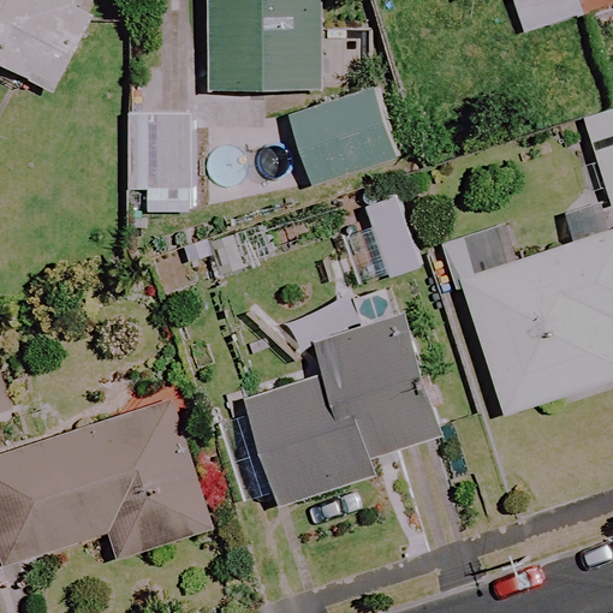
[(0,48),(64,82),(102,6),(90,0),(0,0),(0,48)]
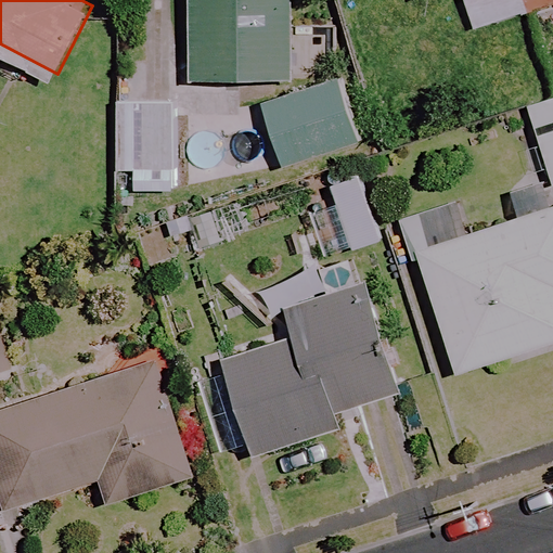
[(296,72),(295,0),(195,0),(196,73),(296,72)]
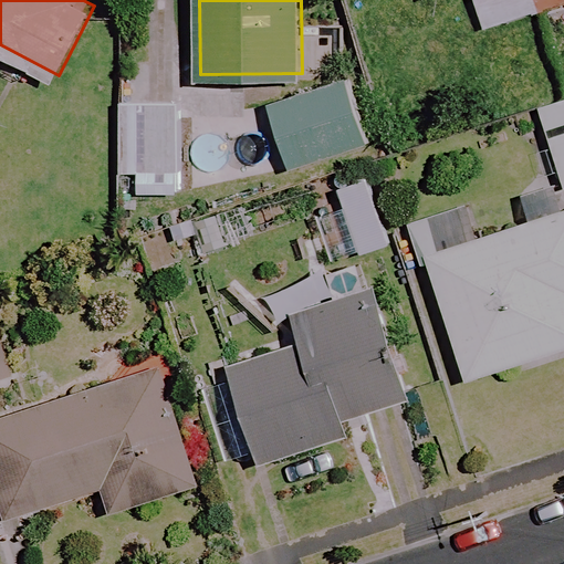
[(563,2),(563,0),(471,0),(481,30),(563,2)]
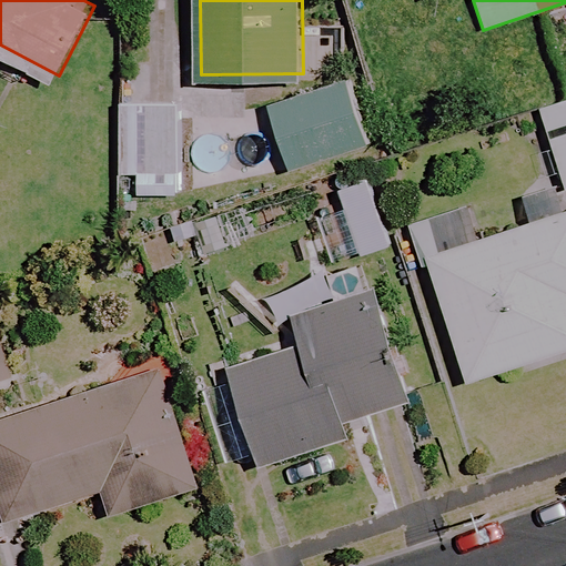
[(375,135),(353,70),(272,98),(293,162),(375,135)]
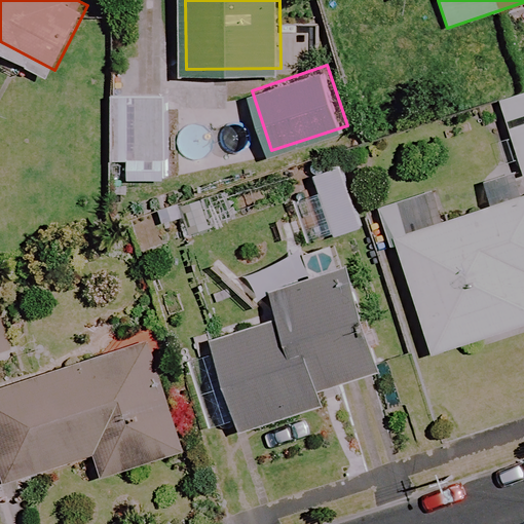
[(167,90),(113,91),(115,175),(169,174),(167,90)]
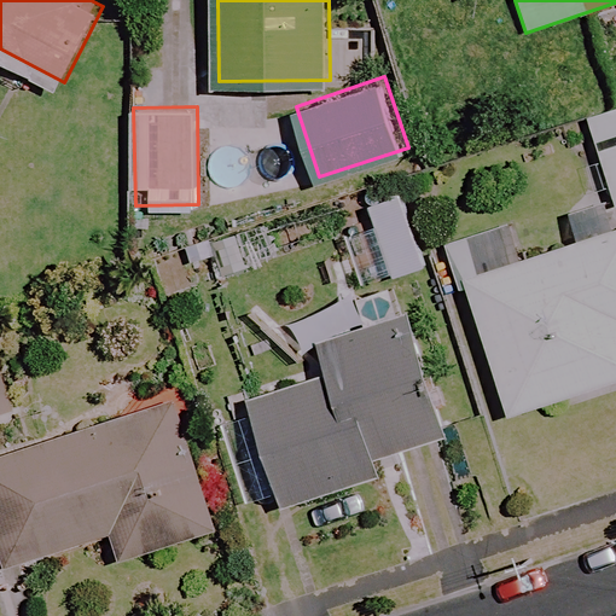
[(615,106),(585,116),(614,208),(615,207),(615,106)]
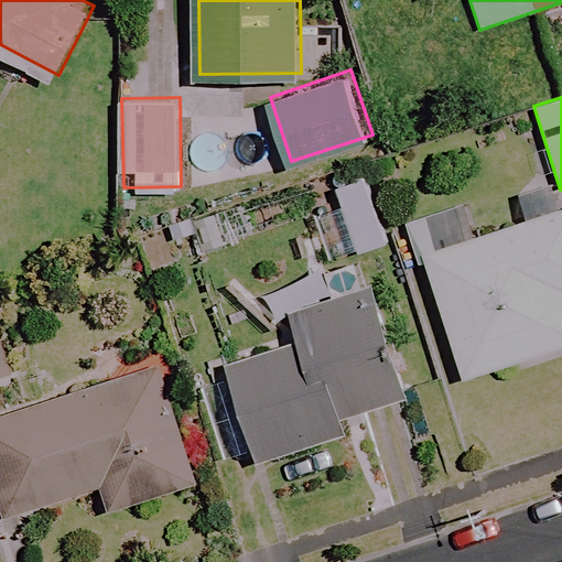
[(561,209),(421,257),(462,379),(561,346),(561,209)]
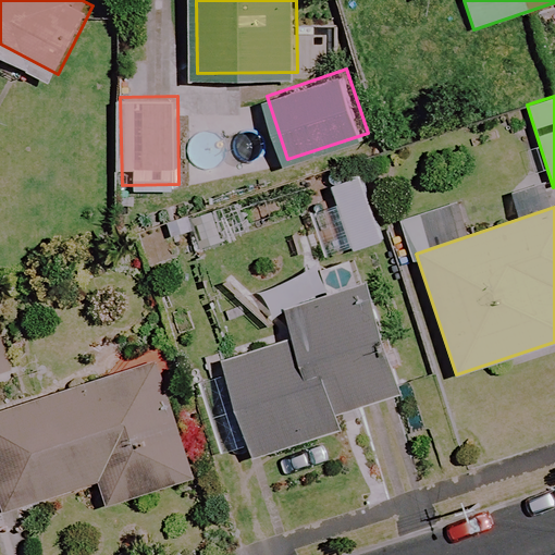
[(397,395),(360,288),(287,315),(295,337),(224,362),(257,457),(338,429),(334,417),(397,395)]
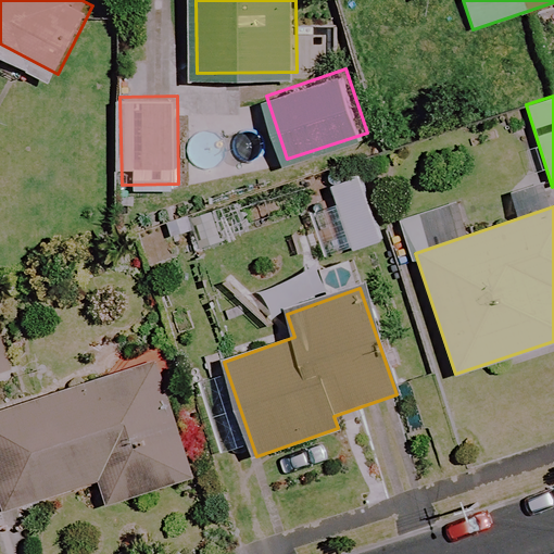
[(0,375),(9,373),(0,342),(0,375)]
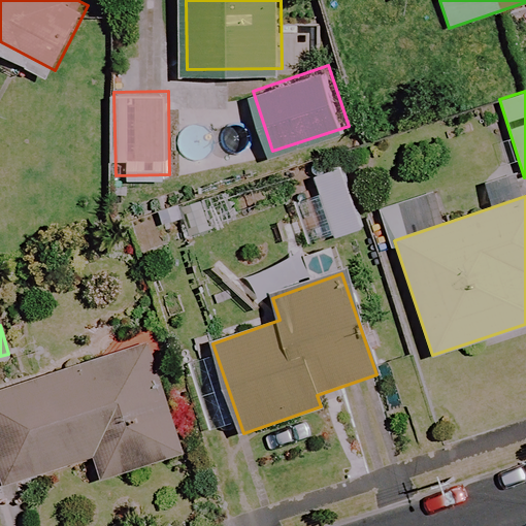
[(0,486),(91,459),(97,482),(184,455),(150,341),(0,386),(0,486)]
